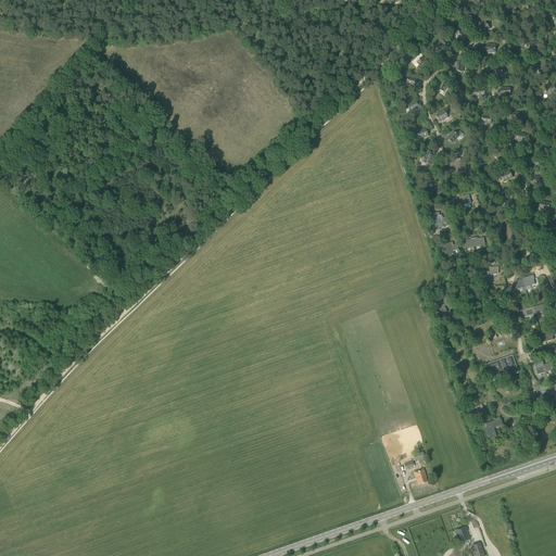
[(534,23),(535,19),(527,17),(527,21),(526,21),(525,24),(534,26),(535,23),(534,23)]
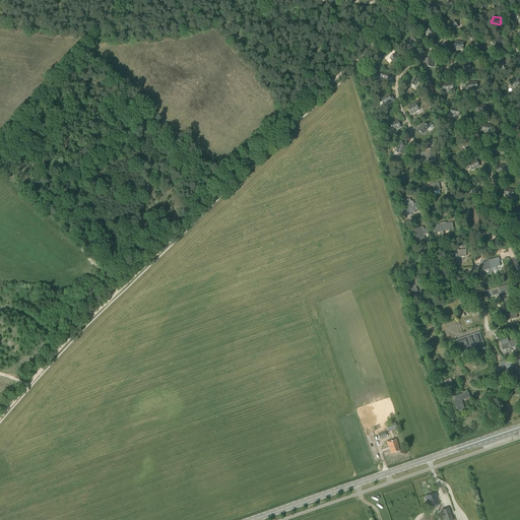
[(456,23),(454,20),(448,25),(450,28),(449,28),(451,31),(458,25),(456,22),(456,23)]
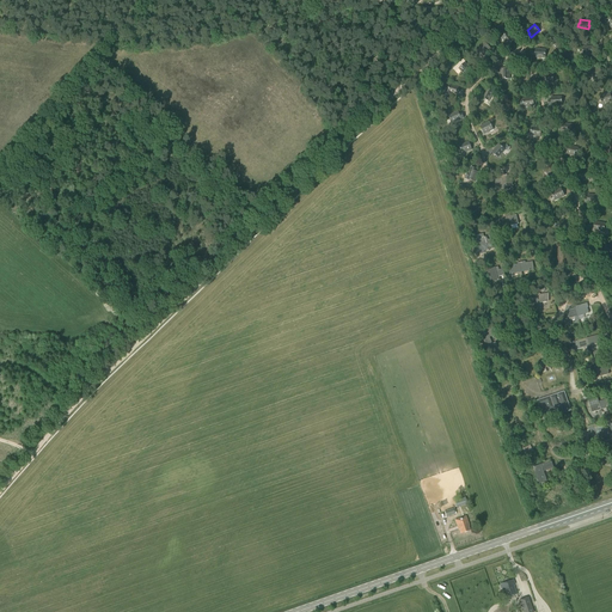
[(514,40),(508,32),(506,35),(505,34),(501,37),(508,46),(512,43),(510,42),(514,40)]
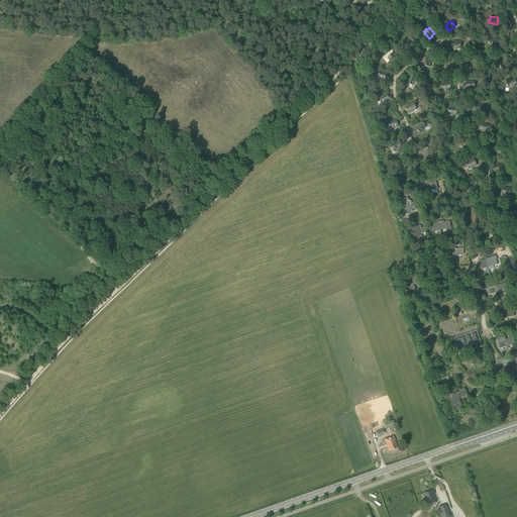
[(412,38),(410,35),(404,41),(406,43),(406,44),(408,46),(415,40),(412,37),(412,38)]
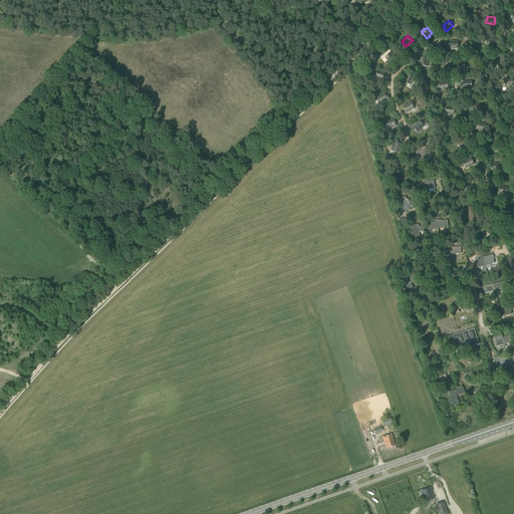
[(397,58),(391,52),(389,54),(386,57),(392,63),(395,61),(394,60),(397,58)]
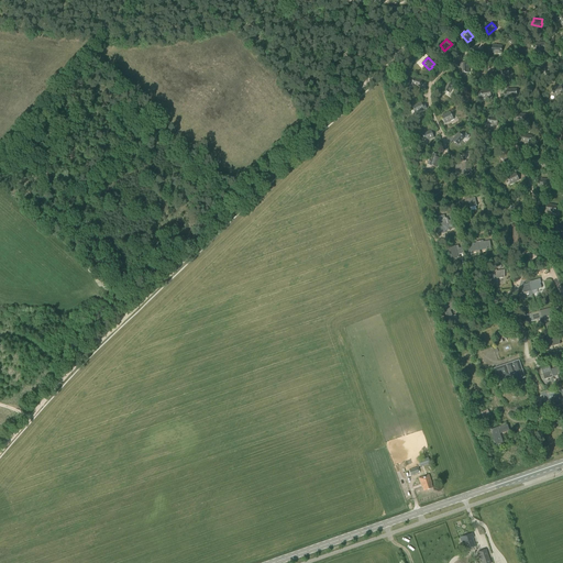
[(552,65),(551,62),(543,66),(544,69),(547,73),(555,67),(553,65),(552,65)]
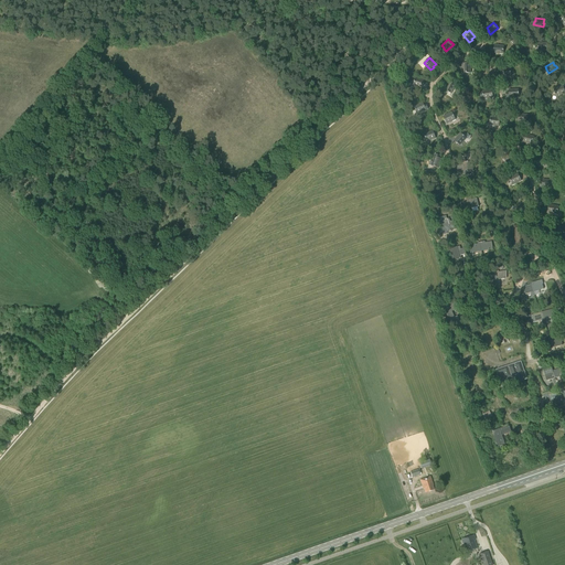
[(427,88),(428,85),(423,84),(424,80),(416,77),(415,81),(414,81),(413,85),(427,88)]
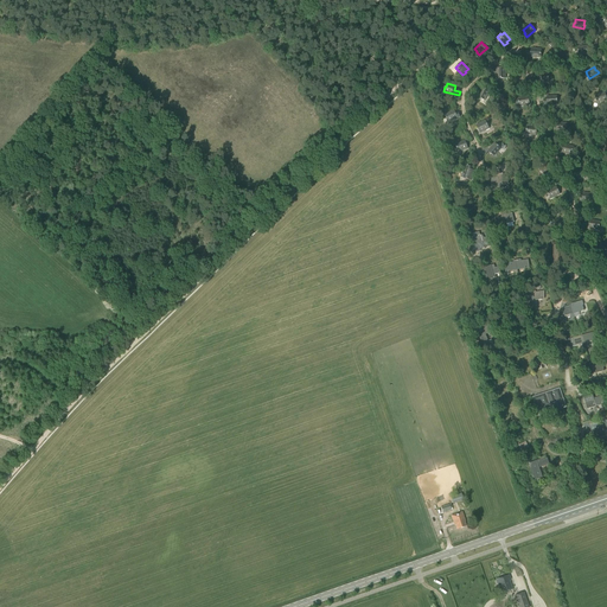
[(486,89),(483,87),(478,95),(480,97),(485,100),(490,90),(486,89)]
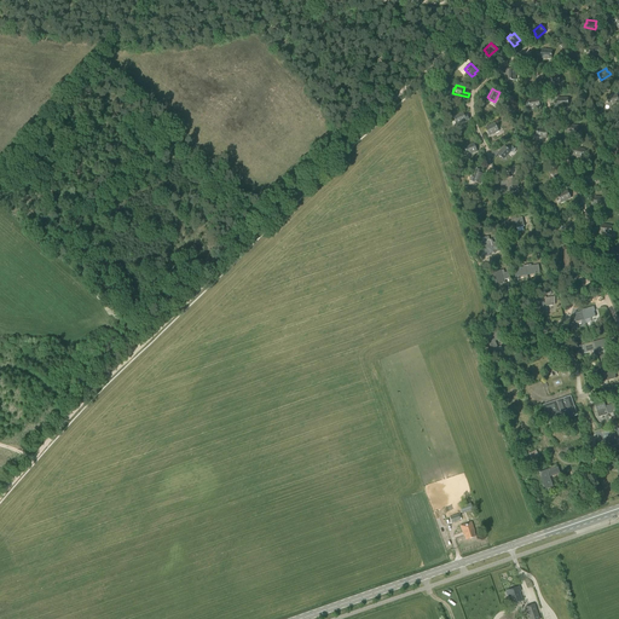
[(618,98),(617,94),(607,97),(608,100),(609,104),(618,102),(618,100),(618,98)]
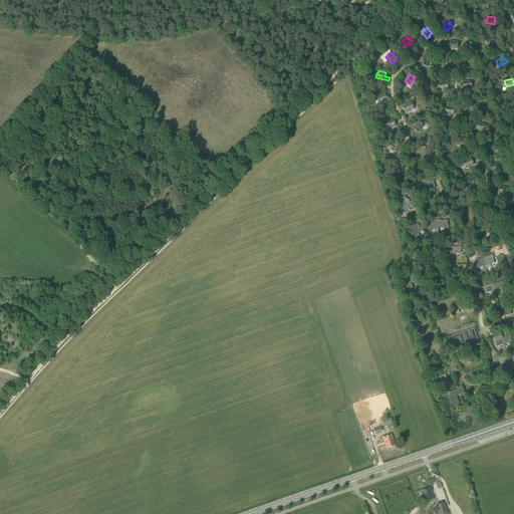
[(448,84),(447,81),(439,82),(440,85),(439,85),(440,89),(449,88),(448,84)]
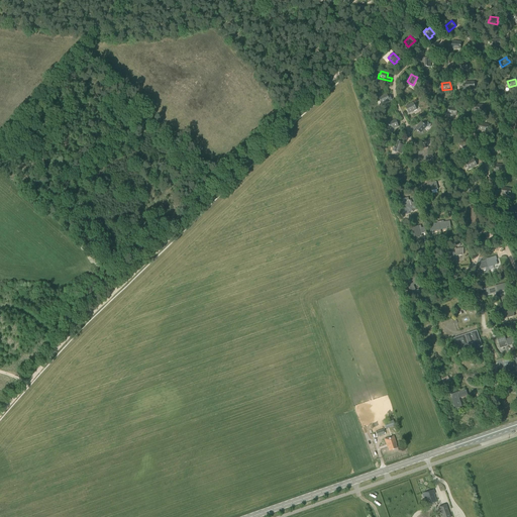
[(388,97),(387,94),(380,97),(381,100),(380,100),(382,103),(390,100),(389,97),(388,97)]
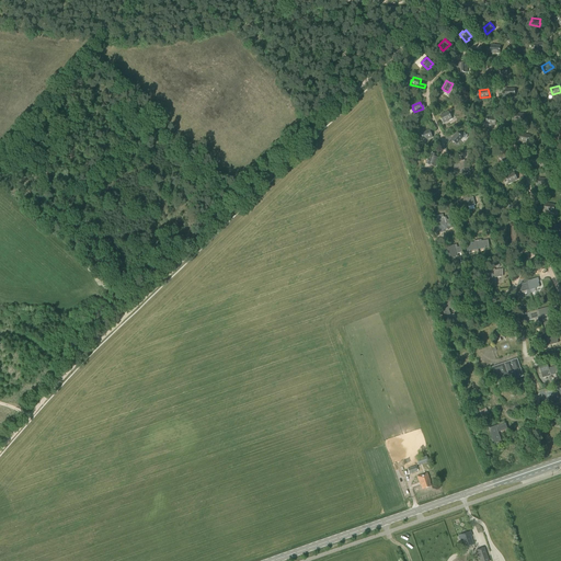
[(450,114),(448,112),(441,115),(443,118),(442,118),(444,122),(453,117),(450,114)]
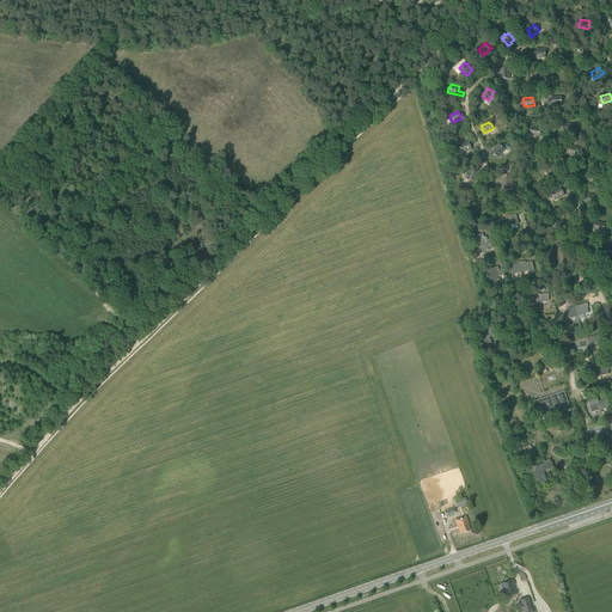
[(470,145),(469,141),(460,145),(460,148),(461,152),(472,148),(471,145),(470,145)]
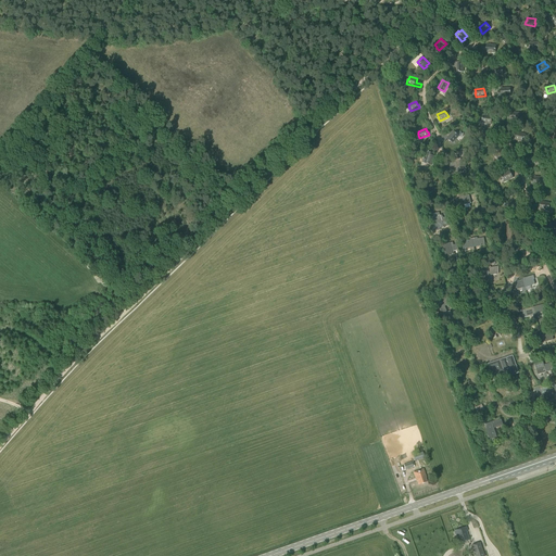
[(456,133),(453,130),(447,137),(451,140),(450,140),(453,142),(459,136),(456,133)]
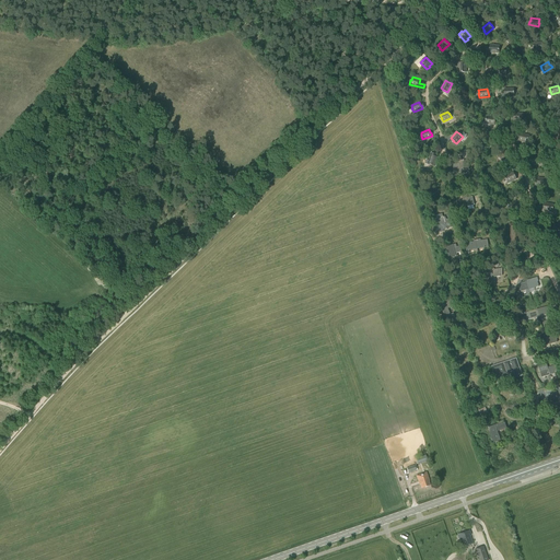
[(528,138),(529,135),(521,133),(520,137),(518,140),(528,142),(528,138)]
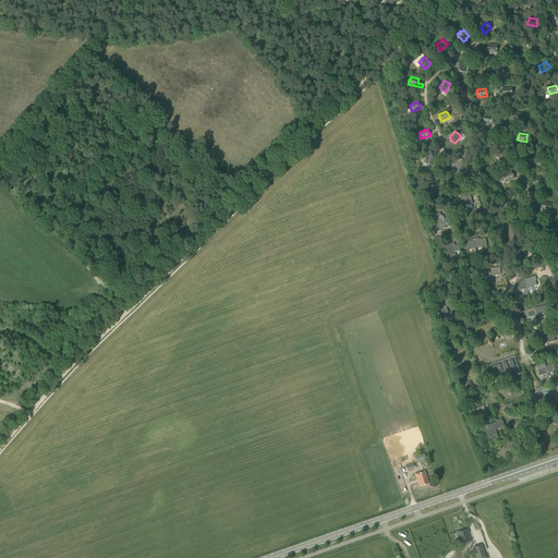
[(505,152),(502,149),(496,155),(498,157),(498,158),(500,160),(508,154),(506,152),(505,152)]
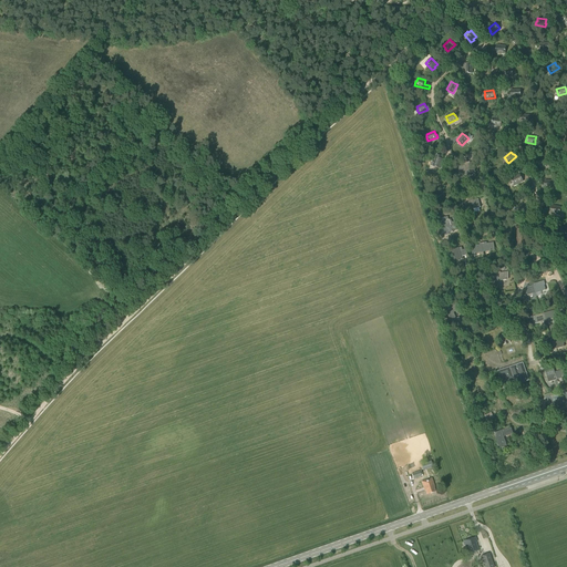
[(441,167),(443,160),(440,158),(440,157),(436,156),(433,166),(437,167),(437,166),(441,167)]
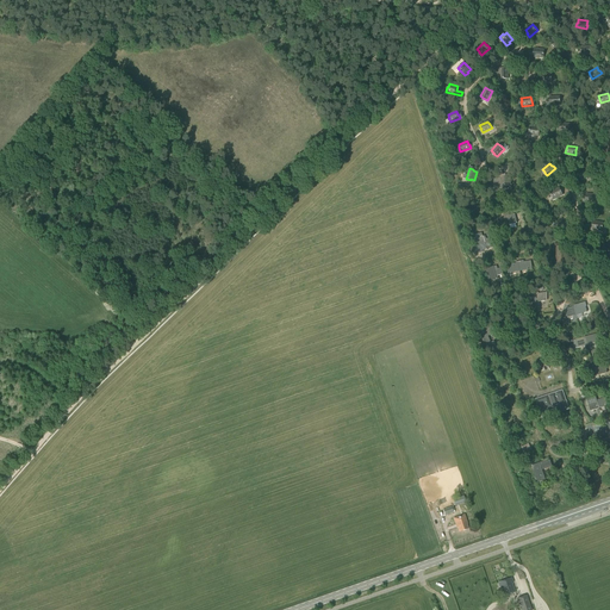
[(504,190),(499,172),(496,173),(498,178),(492,180),(495,188),(497,187),(498,192),(504,190)]
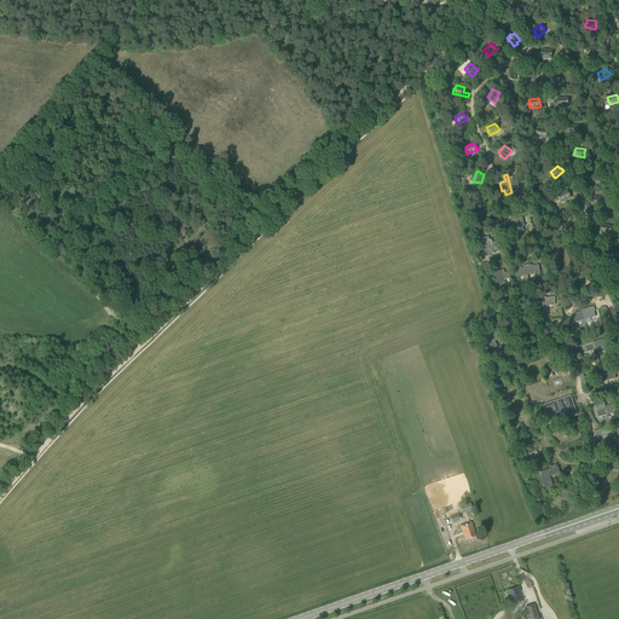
[(509,174),(507,174),(512,192),(512,194),(515,192),(514,187),(519,186),(516,178),(513,179),(513,177),(510,178),(509,174)]
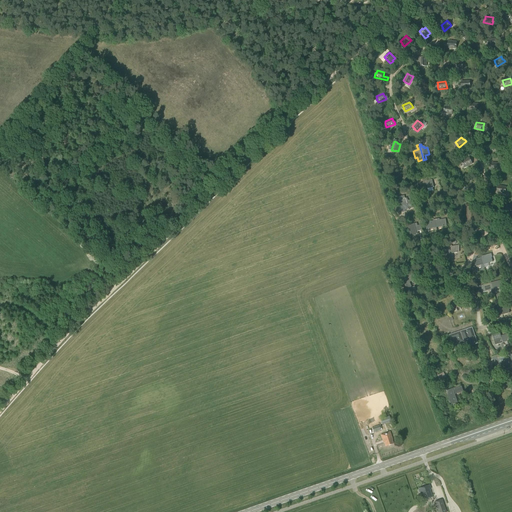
[(470,160),(469,157),(462,161),(463,163),(463,164),(464,167),(472,163),(471,160),(470,160)]
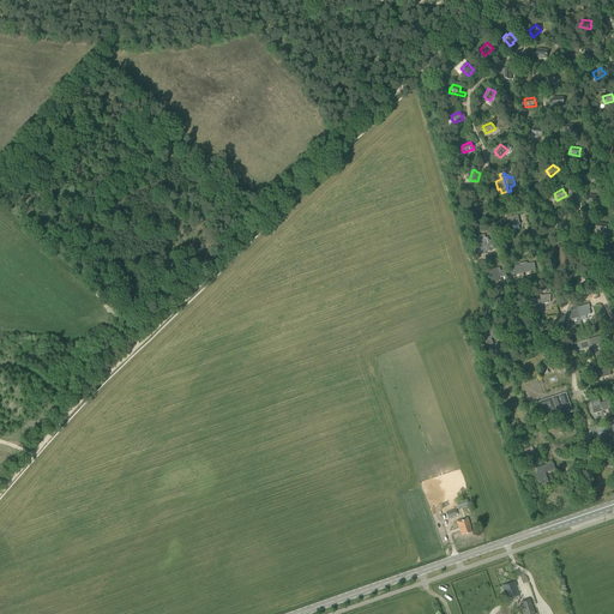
[(504,228),(512,227),(509,212),(506,214),(507,220),(501,221),(504,228)]
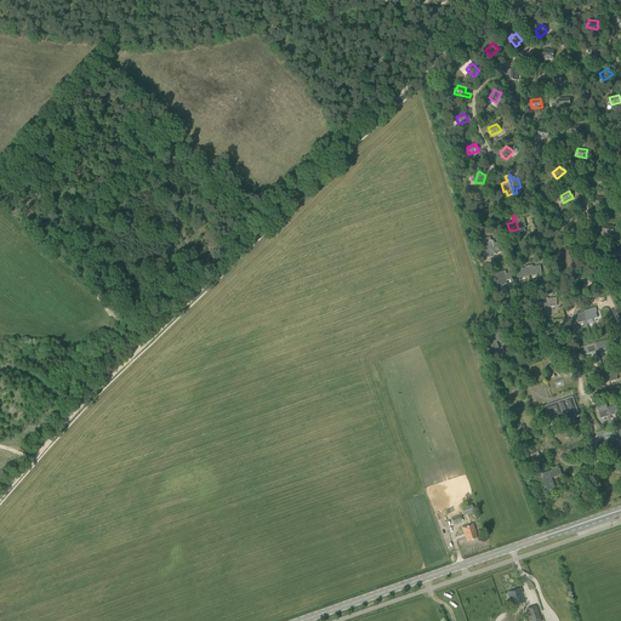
[(514,215),(518,229),(527,227),(525,218),(519,221),(518,215),(514,215)]
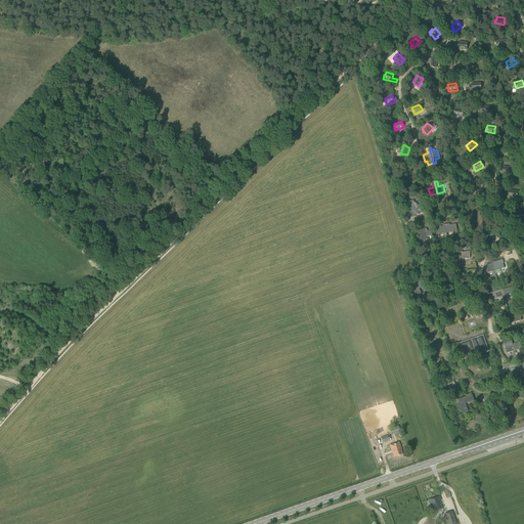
[(488,197),(493,190),(491,187),(488,185),(483,192),(486,194),(488,197)]
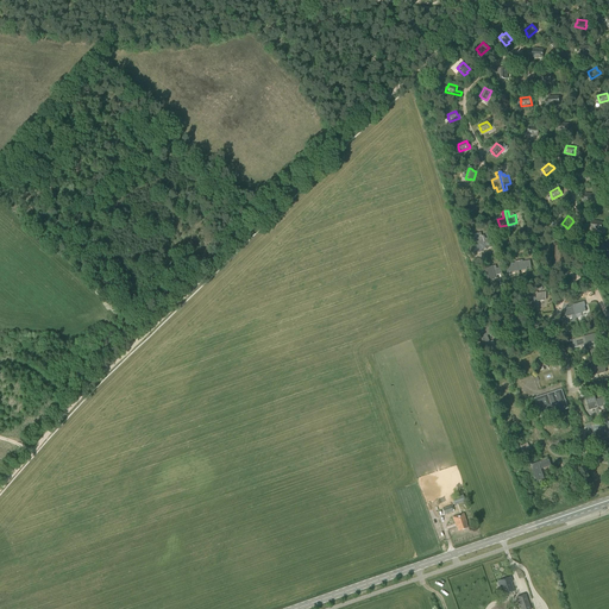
[(601,226),(602,223),(592,220),(591,225),(591,224),(590,228),(601,230),(602,226),(601,226)]
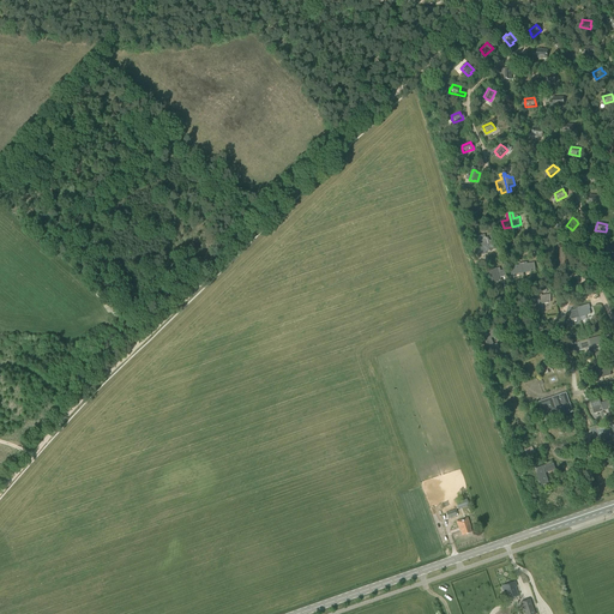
[(497,246),(495,242),(492,244),(481,247),(482,256),(487,254),(486,252),(497,250),(495,246),(497,246)]
